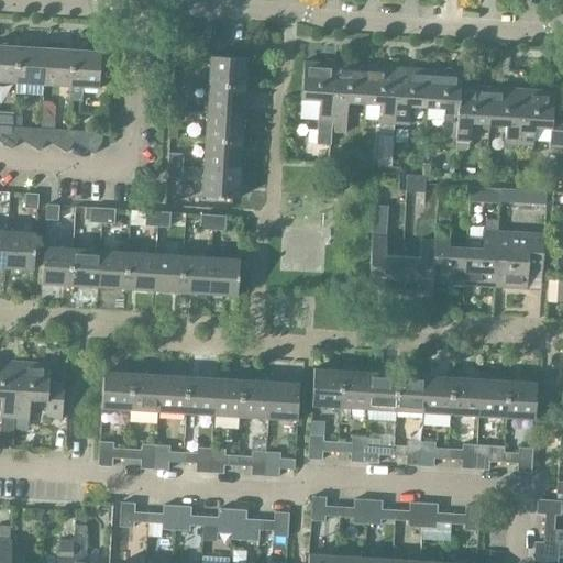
[(0,45),(0,80),(17,81),(19,46),(0,45)]
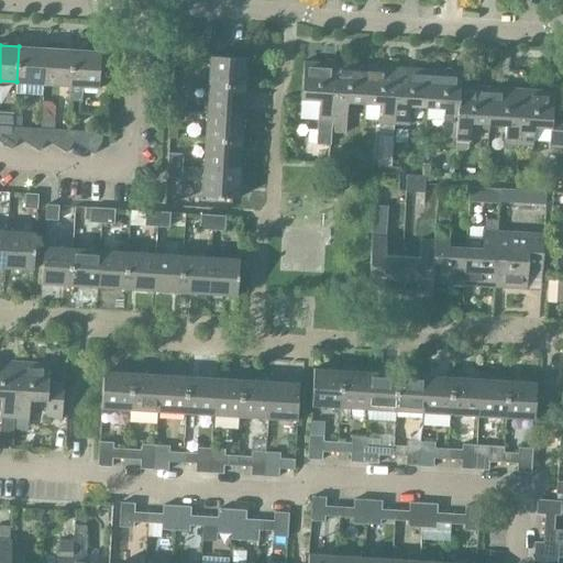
[(46,48),(19,46),(17,81),(44,84),(46,48)]
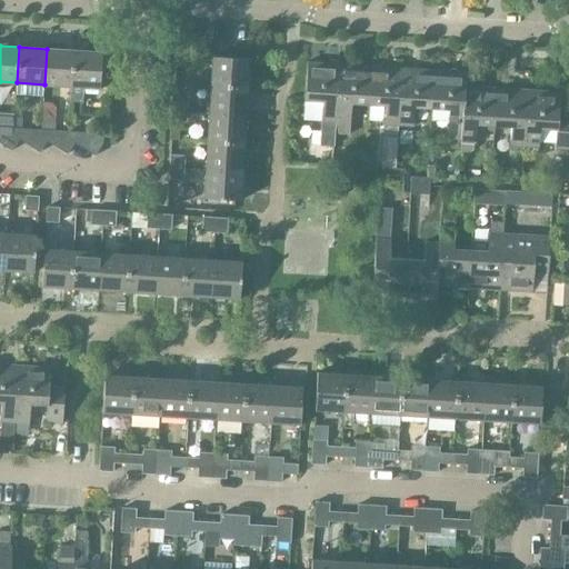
[(75,50),(47,49),(45,85),(72,87),(75,50)]
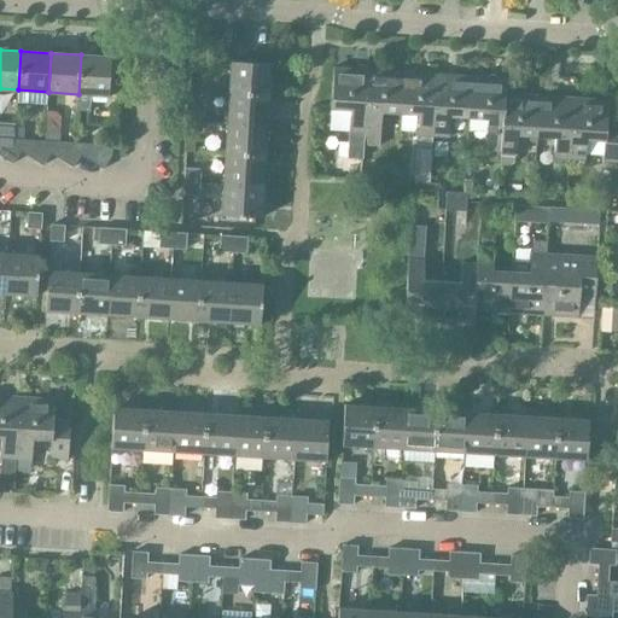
[(79,94),(77,111),(91,112),(91,94),(110,95),(111,57),(81,54),(79,94)]
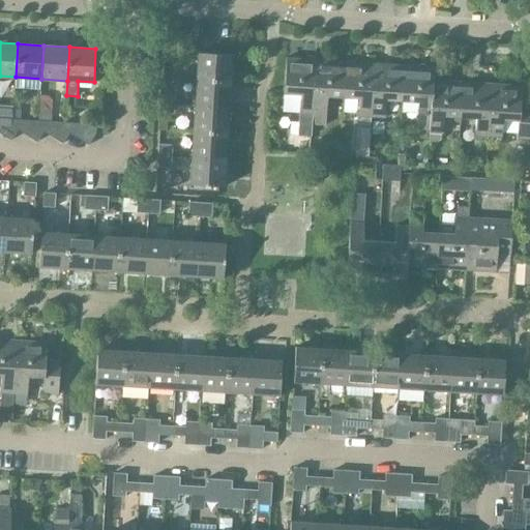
[(165,51),(165,62),(178,63),(179,52),(165,51)]
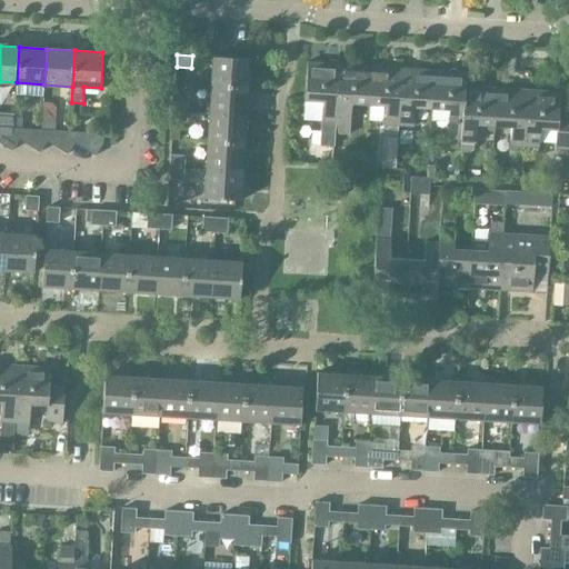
[(213,57),(212,86),(249,88),(251,59),(213,57)]
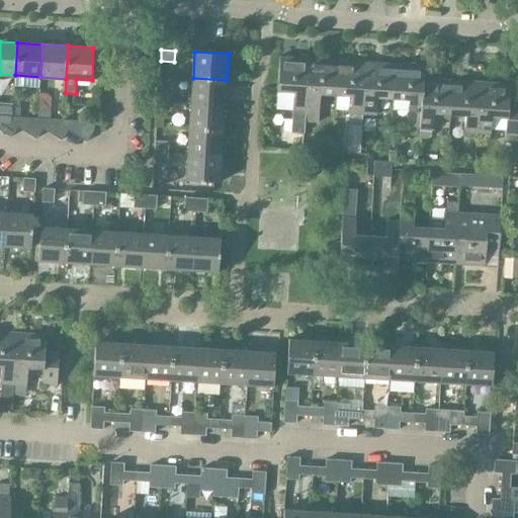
[(292,109),(307,110),(310,58),(280,56),(278,92),(293,93),(292,109)]
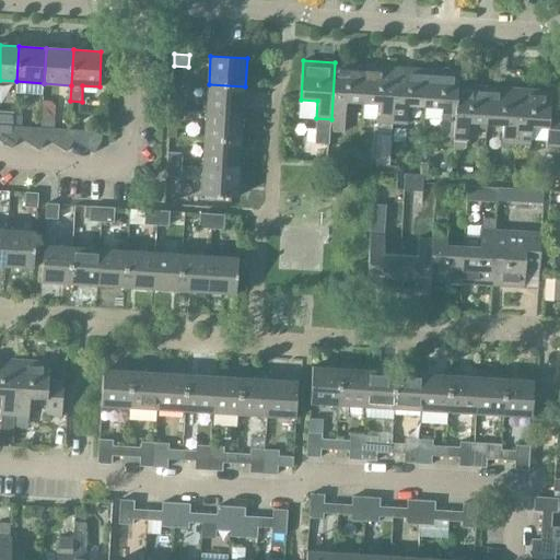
[(331,119),(330,132),(345,133),(346,120),(347,103),(363,104),(365,65),(335,62),(331,119)]
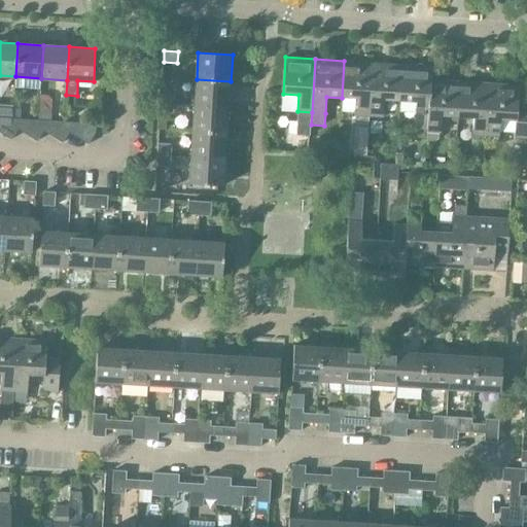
[(356,115),(370,116),(374,63),(344,61),(342,98),(357,99),(356,115)]
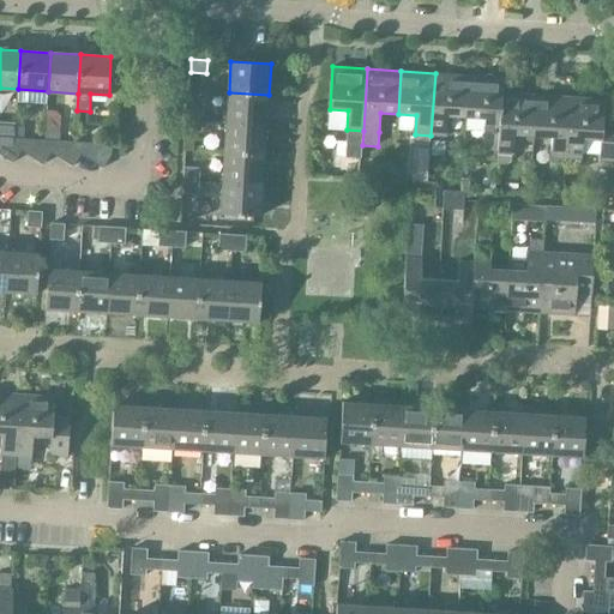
[(449,118),(467,118),(469,74),(435,73),(431,136),(446,137),(449,118)]
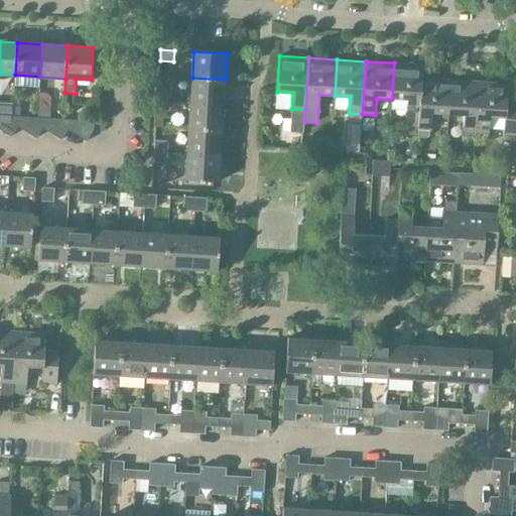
[(405,129),(418,130),(418,118),(420,118),(422,78),(423,65),(394,62),(392,99),(407,100),(405,129)]
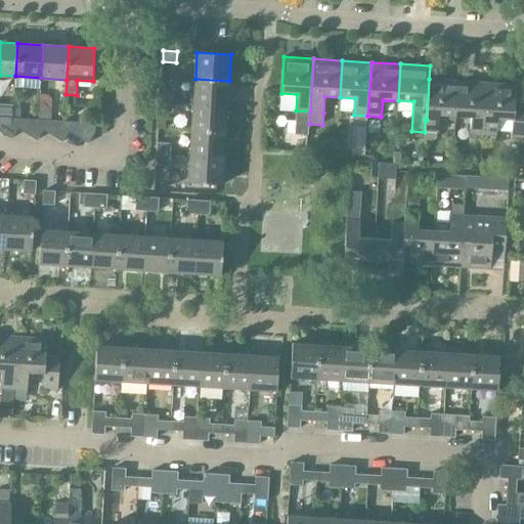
[(195,79),(194,104),(228,106),(229,81),(195,79)]
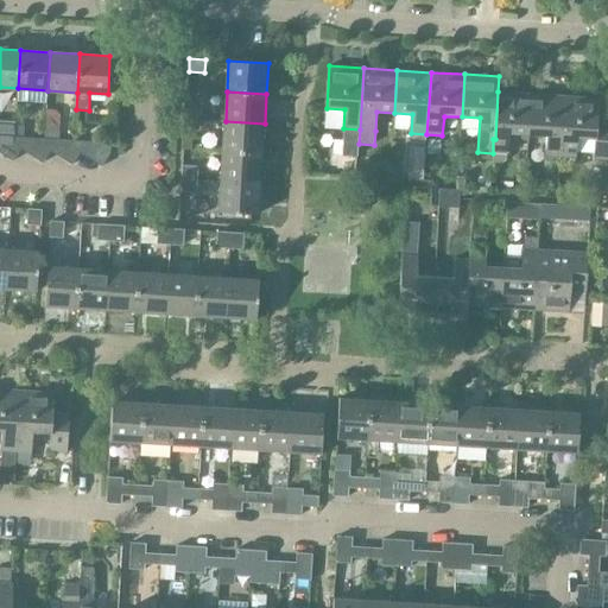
[(493,153),(492,164),(500,164),(506,160),(506,154),(508,154),(510,134),(529,135),(531,93),(498,92),(495,139),(493,139),(493,153)]
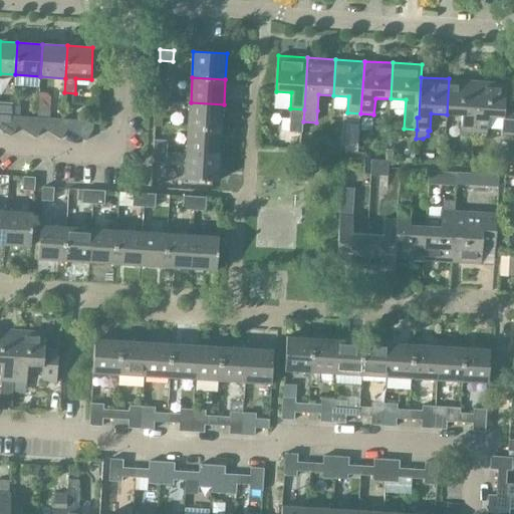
[(477,80),(449,78),(447,114),(462,115),(461,132),(474,133),(477,80)]
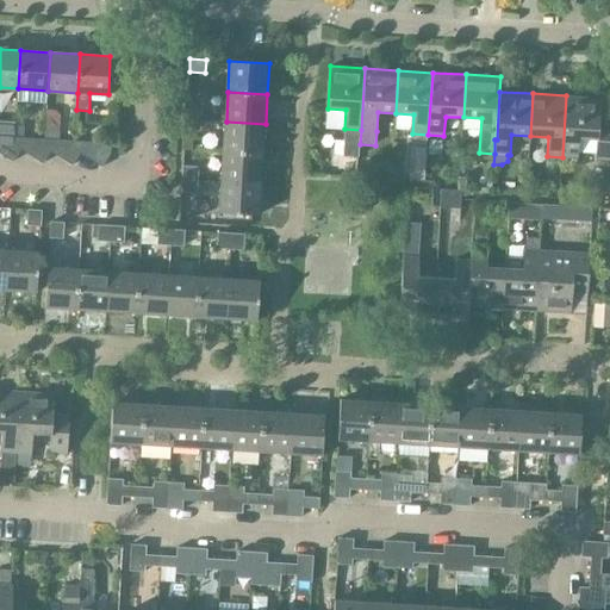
[(602,98),(566,95),(562,157),(578,159),(579,139),(597,141),(596,160),(609,160),(609,119),(601,119),(602,98)]
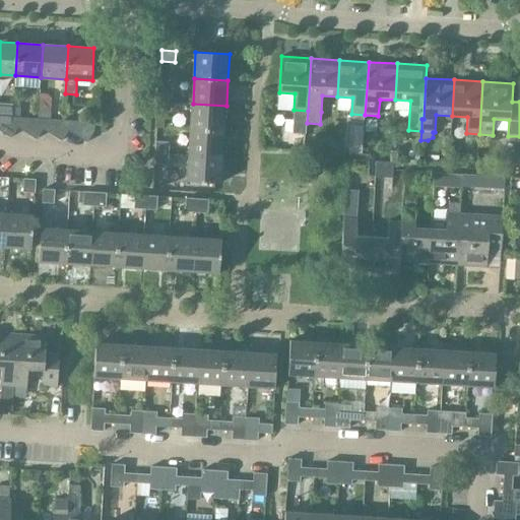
[(159,90),(158,102),(173,103),(173,91),(159,90)]
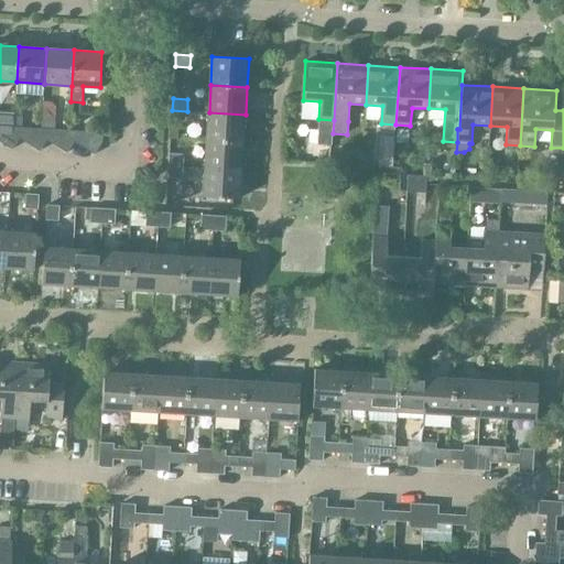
[(43,108),(42,129),(55,130),(56,118),(47,108),(43,108)]
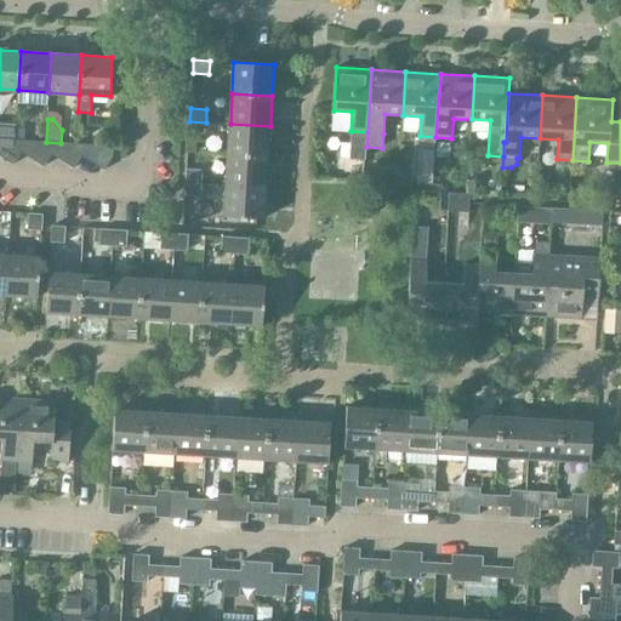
[(206,123),(189,121),(189,134),(205,135),(206,123)]
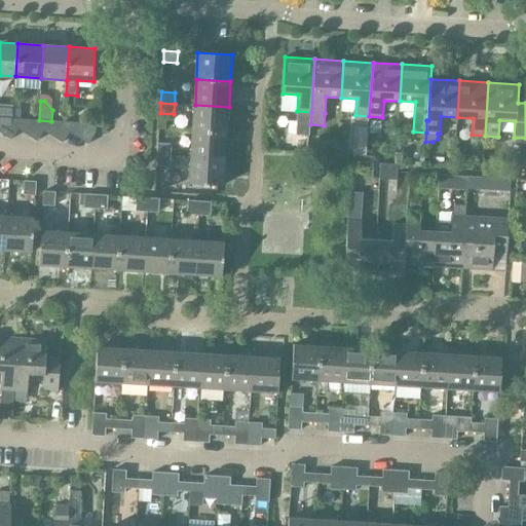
[(195,105),(193,130),(228,133),(229,107),(195,105)]
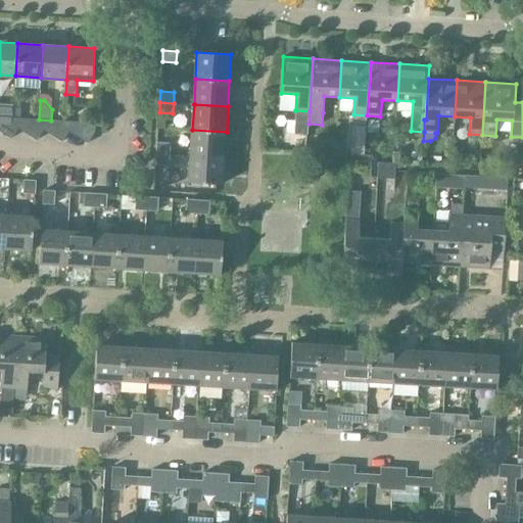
[(0,131),(11,138),(18,129),(12,125),(12,117),(0,116),(0,131)]
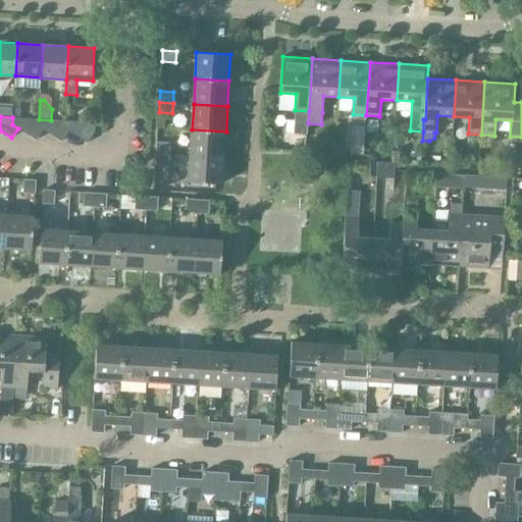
[(37,140),(44,129),(38,126),(39,119),(19,118),(12,117),(12,124),(18,128),(37,140)]
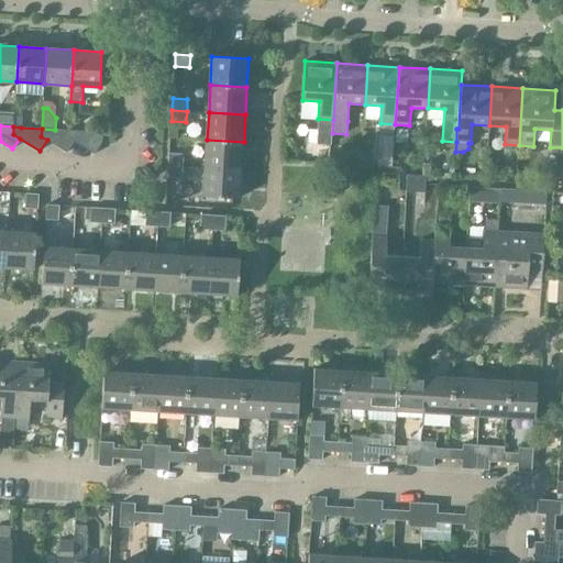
[(67,153),(75,142),(68,138),(68,130),(55,130),(42,129),(41,136),(47,140),(67,153)]
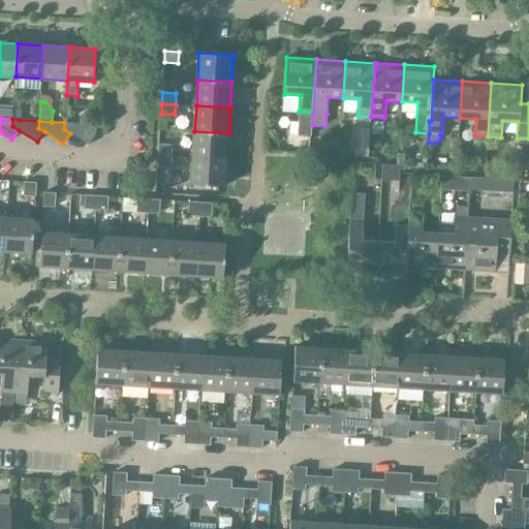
[(64,129),(70,133),(90,145),(96,134),(97,124),(64,122),(64,129)]
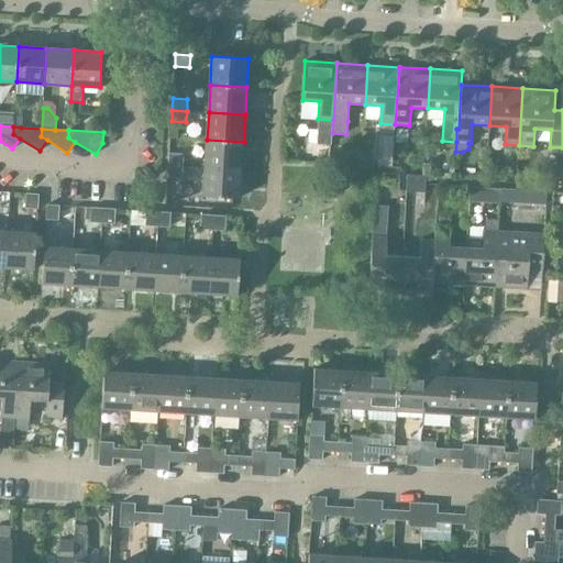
[(396,130),(395,143),(407,144),(408,131),(396,130)]
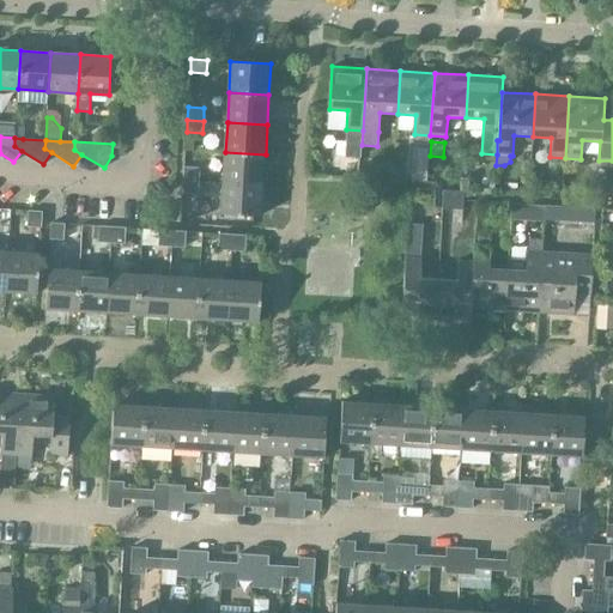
[(412,149),(411,181),(426,182),(429,150),(412,149)]
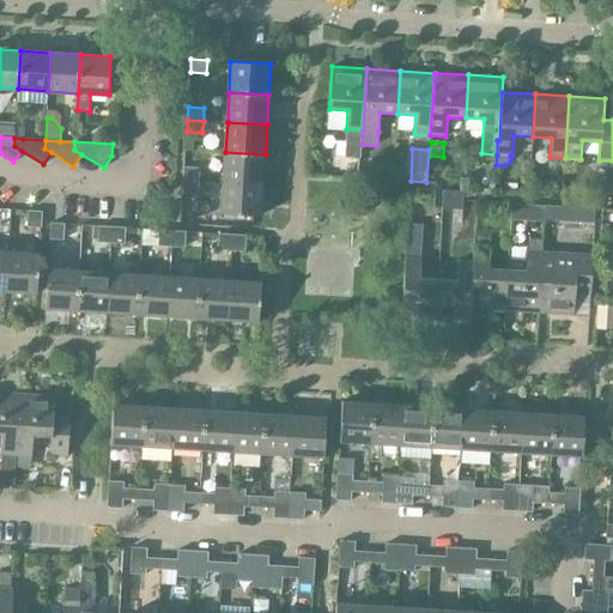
[(225,152),(224,182),(263,184),(266,155),(225,152)]
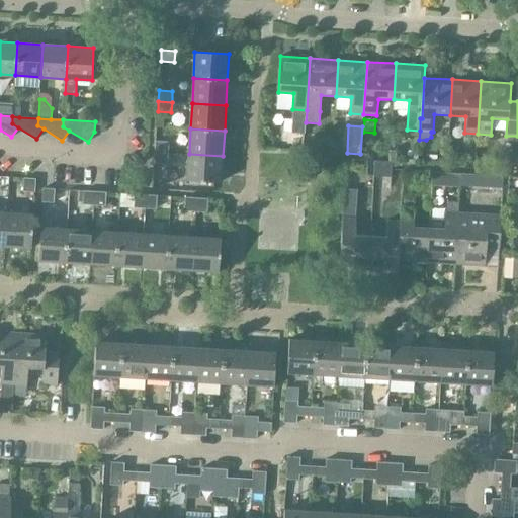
[(156,142),(155,153),(169,153),(169,142),(156,142)]
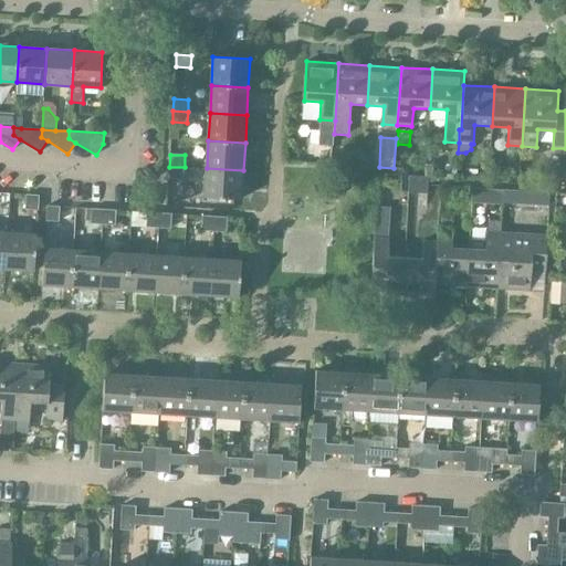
[(314,155),(314,164),(329,165),(331,156),(314,155)]
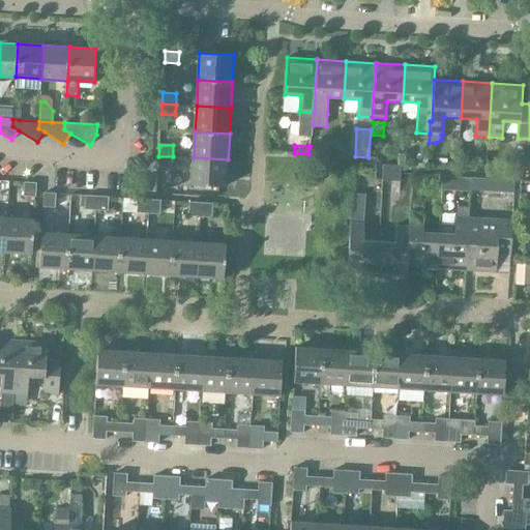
[(173,156),(158,156),(158,167),(172,167),(173,156)]
